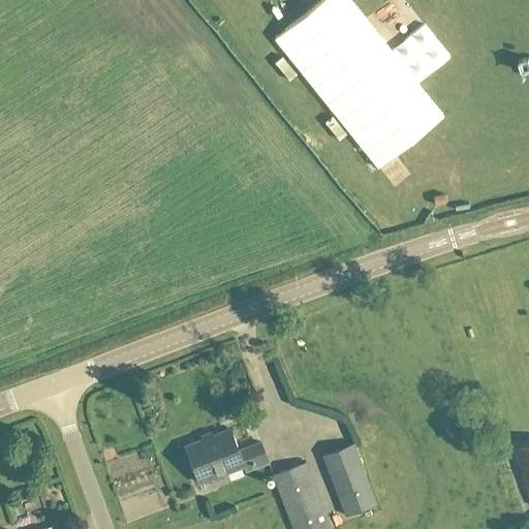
[(246,471),(270,463),(261,442),(239,450),(230,429),(185,446),(199,483),(244,466),(246,471)]
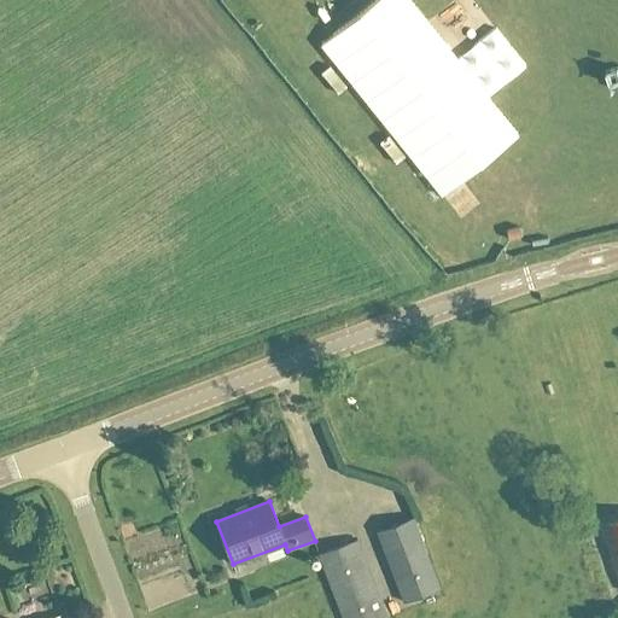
[(406,601),(439,589),(413,518),(378,531),(406,601)]
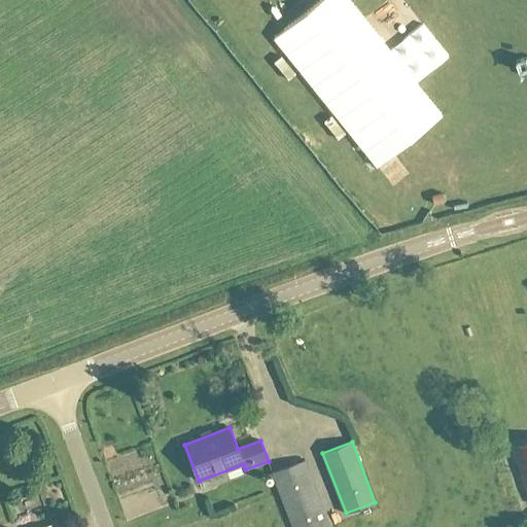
[(526,489),(526,442),(517,446),(526,473),(522,476),(526,489)]
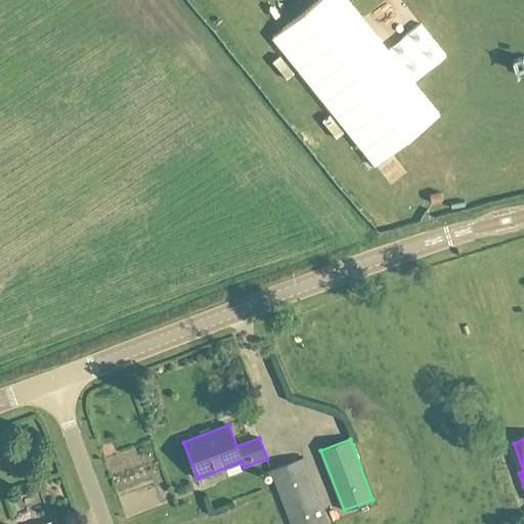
[(291,523),(329,523),(304,457),(271,470),(291,523)]
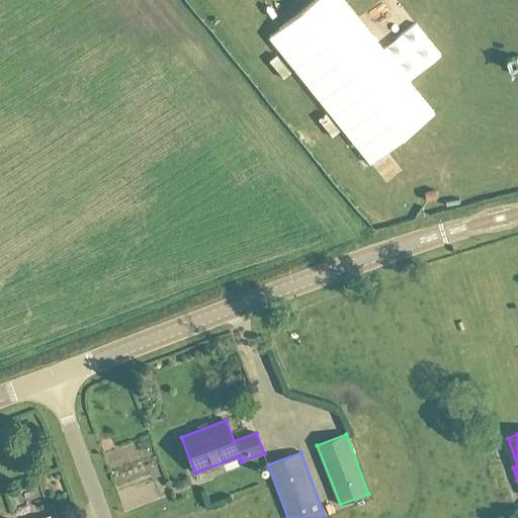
[(142,484),(123,490),(128,504),(165,491),(153,458),(136,465),(142,484)]
